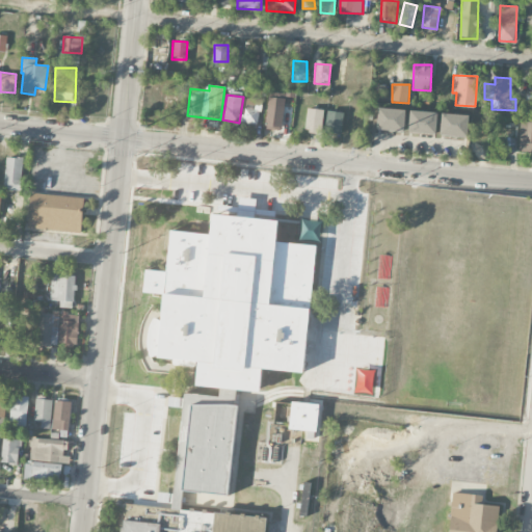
[(284,98),(267,98),(266,129),(283,130),(284,98)]
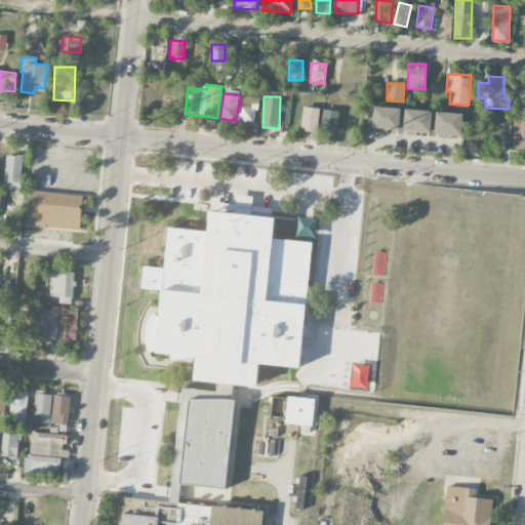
[(241,122),(256,122),(257,97),(242,97),(241,122)]
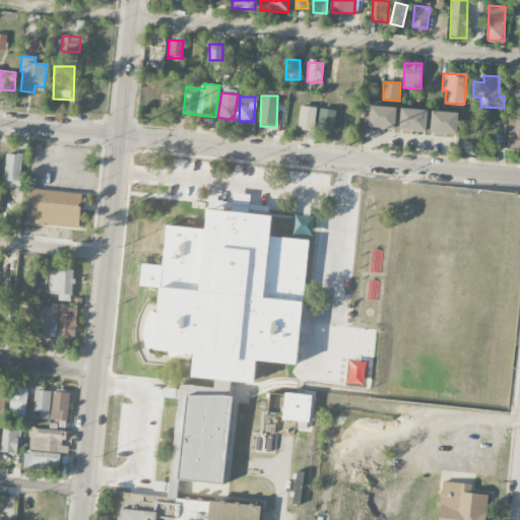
[(299,130),(315,130),(316,107),(300,106),(299,130)]
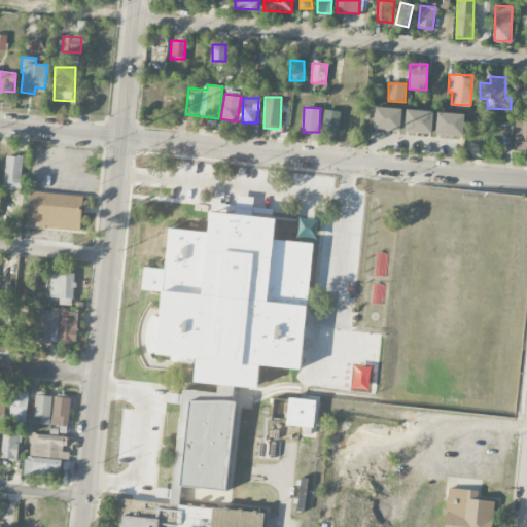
[(399,131),(401,109),(375,107),(373,128),(399,131)]
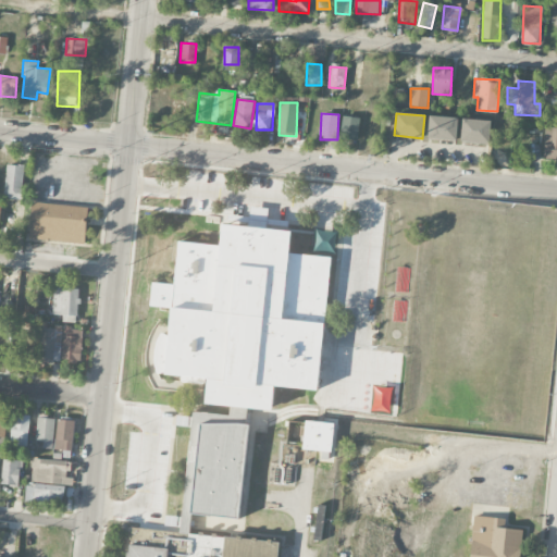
[(458,119),(430,114),(426,137),(455,141),(458,119)]
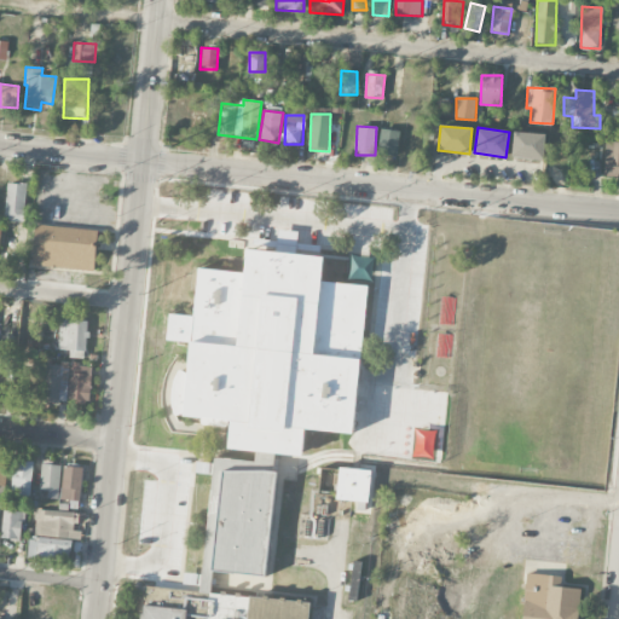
[(399,131),(380,129),(379,155),(398,156),(399,131)]
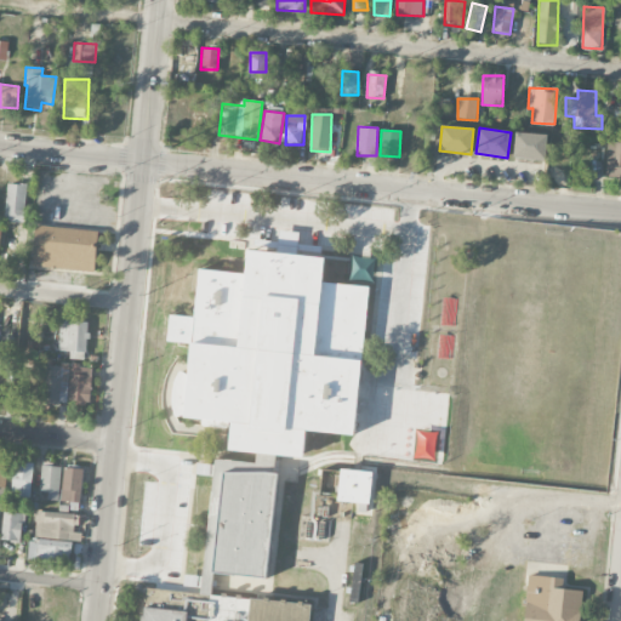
[(547,134),(513,134),(513,158),(546,159),(547,134)]
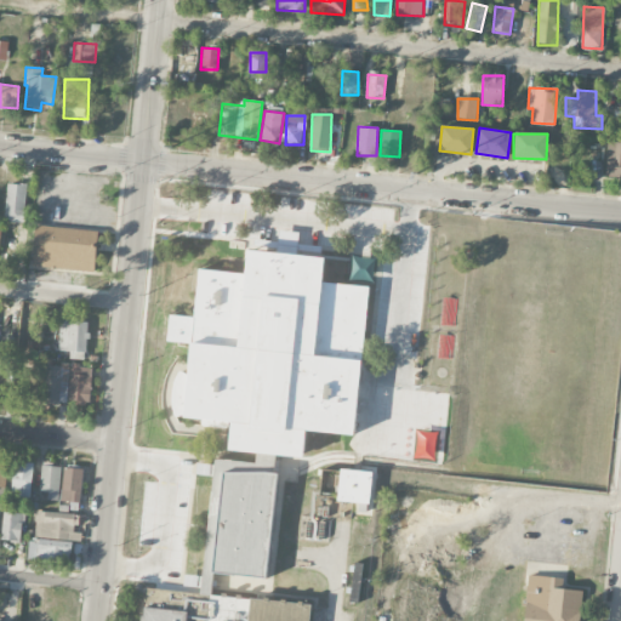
[(620,141),(607,141),(605,177),(620,177),(620,141)]
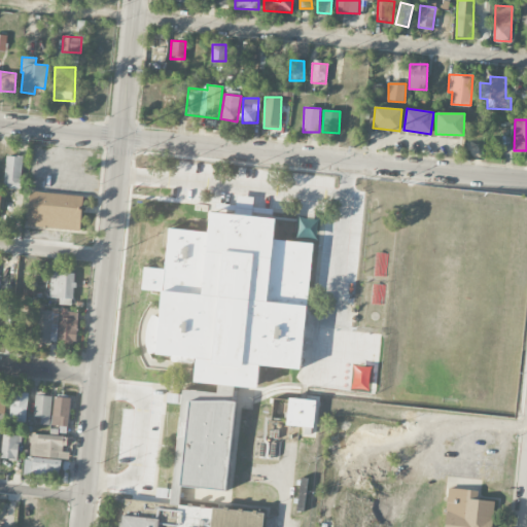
[(22,189),(24,156),(5,155),(4,188),(22,189)]
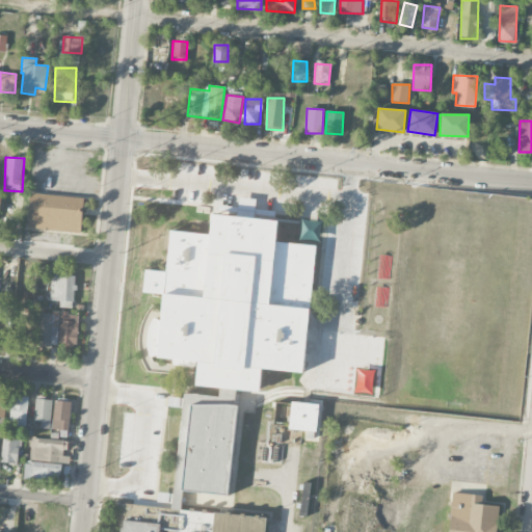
[(32,192),(84,198),(80,233),(28,228),(32,192)]
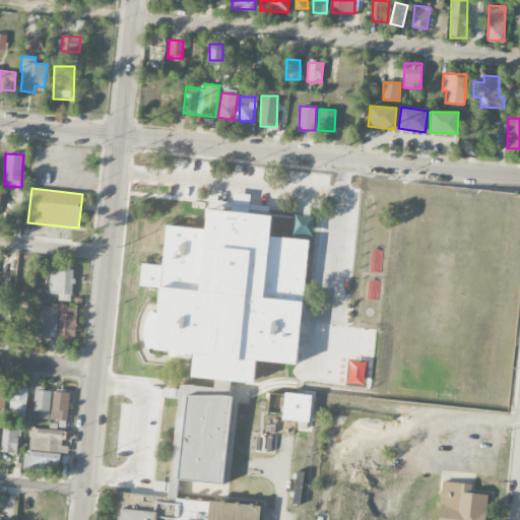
[(299,365),(308,240),(271,237),(272,215),(204,210),(202,229),(166,225),(163,266),(140,264),(139,285),(157,287),(153,349),(192,352),(190,377),(255,382),(257,361),(299,365)]
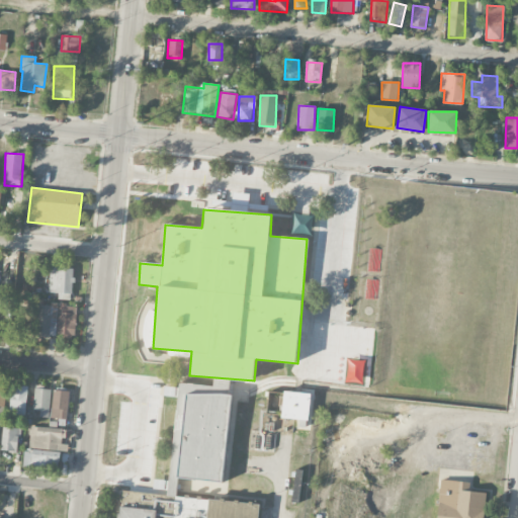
[(73,293),(74,268),(50,267),(49,292),(73,293)]
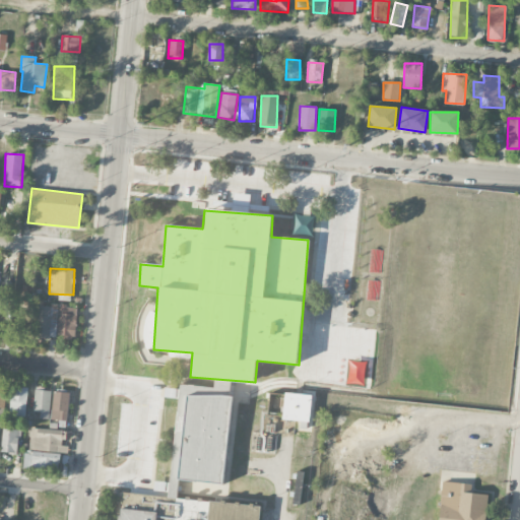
[(36,336),(57,338),(60,307),(39,305),(36,336)]
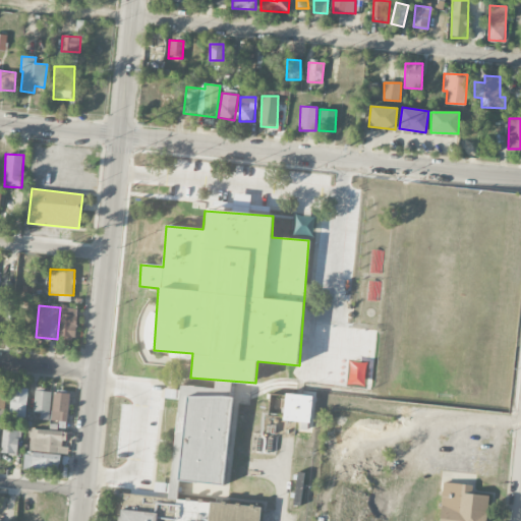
[(59,339),(75,339),(76,307),(60,306),(59,339)]
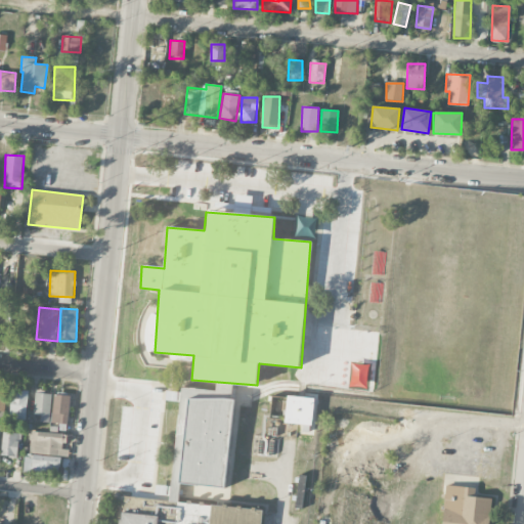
[(0,410),(4,411),(8,388),(0,387),(0,410)]
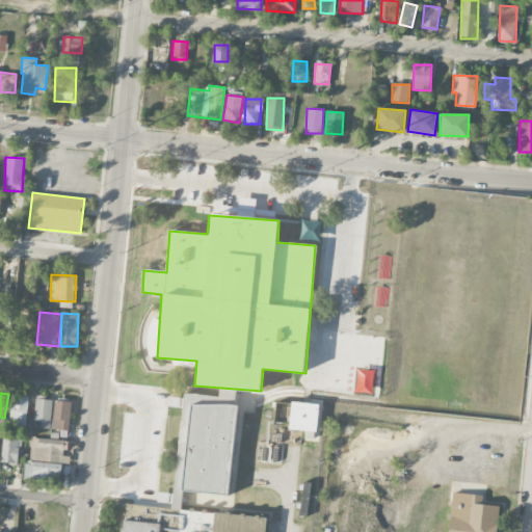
[(173,508),(124,504),(120,531),(265,531),(267,517),(182,509),(184,491),(229,496),(237,406),(201,403),(202,395),(184,394),(173,508)]
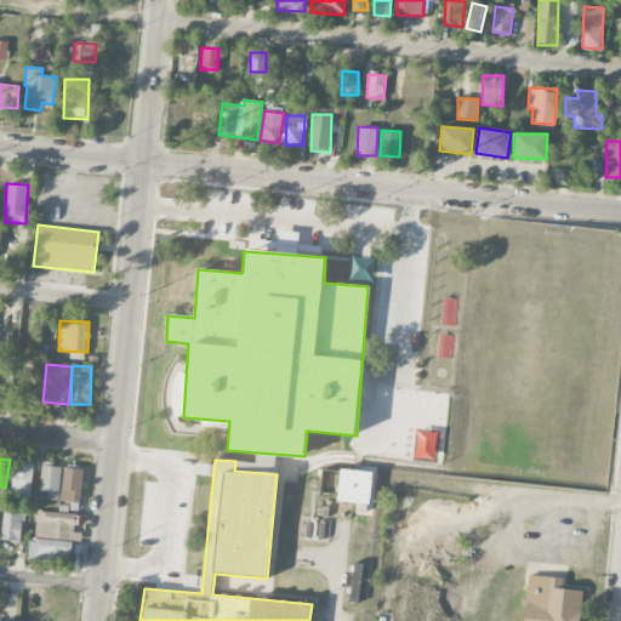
[(12,496),(32,497),(33,462),(15,461),(12,496)]
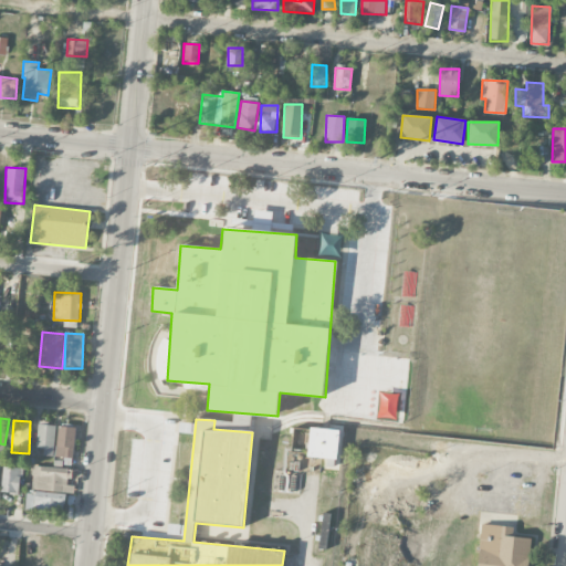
[(35,452),(55,453),(56,426),(37,425),(35,452)]
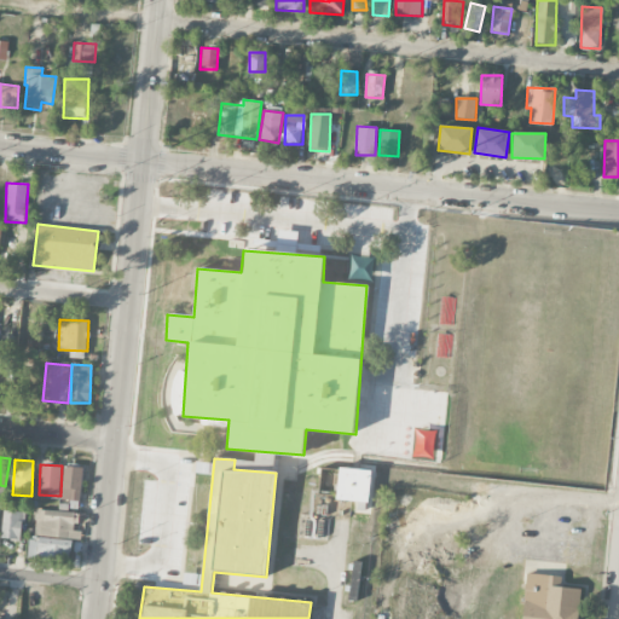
[(61,499),(80,502),(84,468),(64,466),(61,499)]
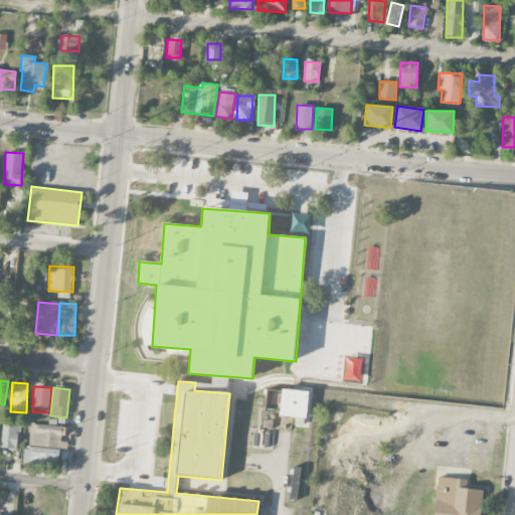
[(310,392),(283,389),(280,414),(306,418),(310,392)]
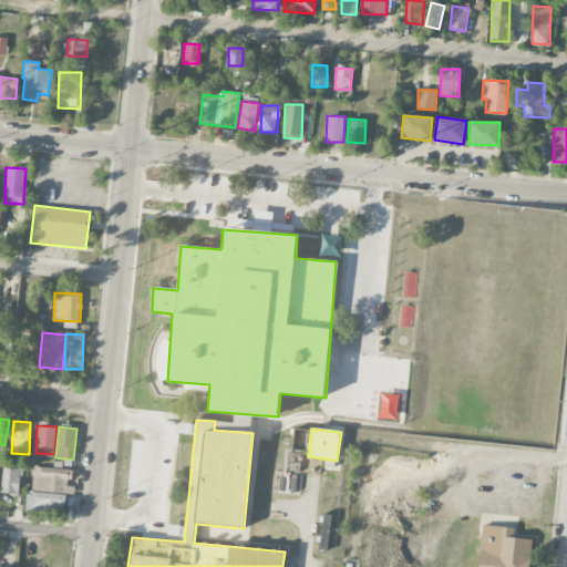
[(22,470),(2,467),(0,490),(0,492),(20,494),(22,470)]
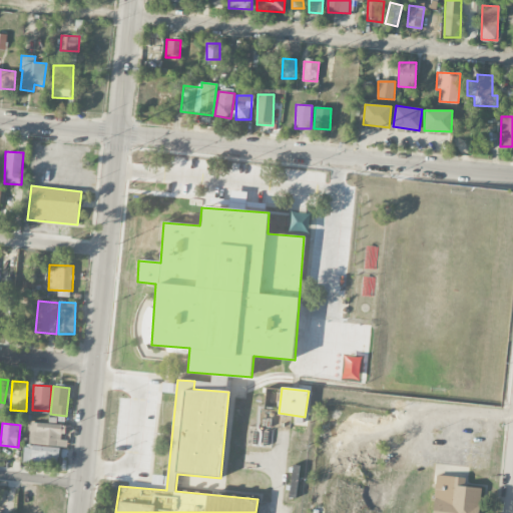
[(64,440),(64,424),(29,423),(28,445),(67,446),(67,440),(64,440)]
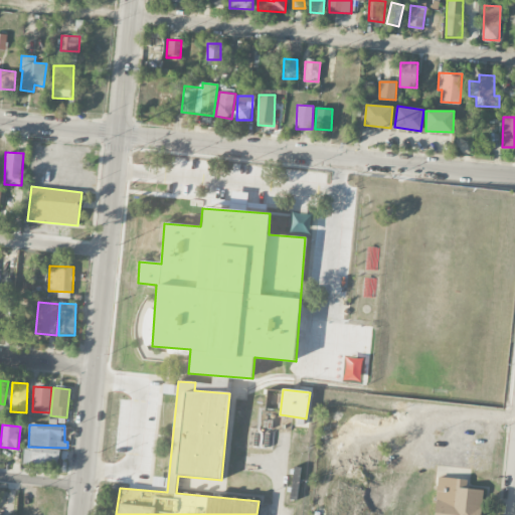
[(23,464),(59,465),(59,449),(23,448),(23,464)]
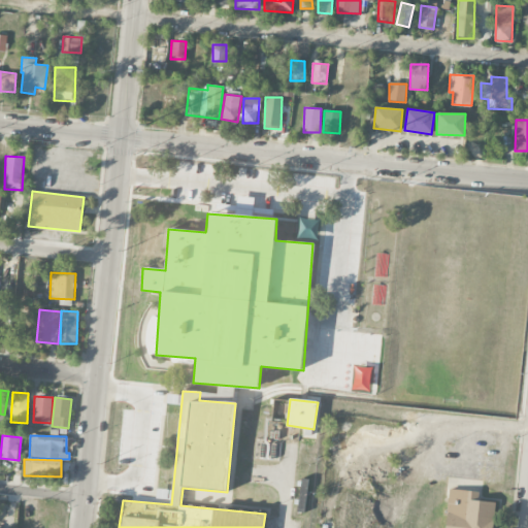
[(480,492),(450,489),(444,527),(493,527),(496,502),(479,500),(480,492)]
